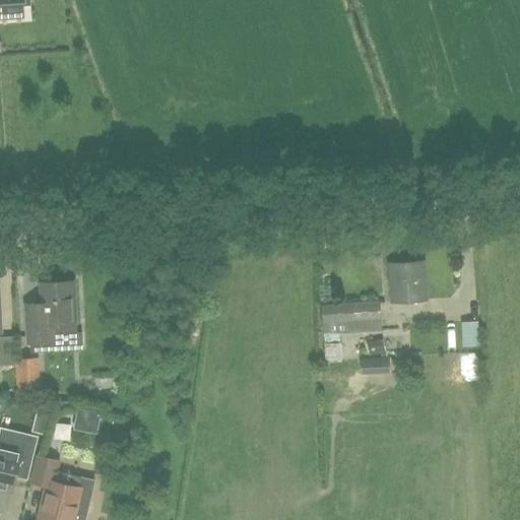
[(429,300),(426,261),(388,264),(391,303),(429,300)]
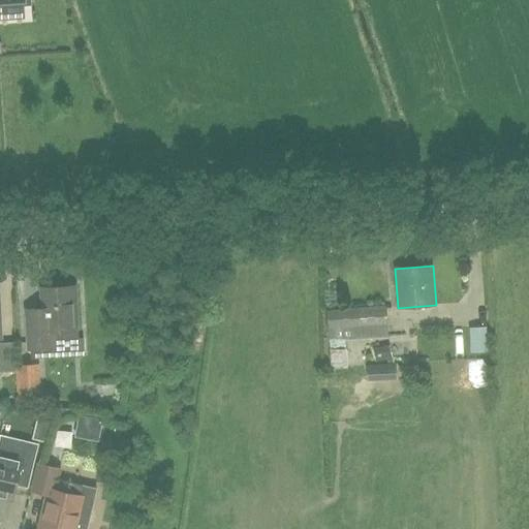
[(39,287),(40,307),(25,308),(27,348),(54,347),(54,331),(75,330),(73,286),(39,287)]
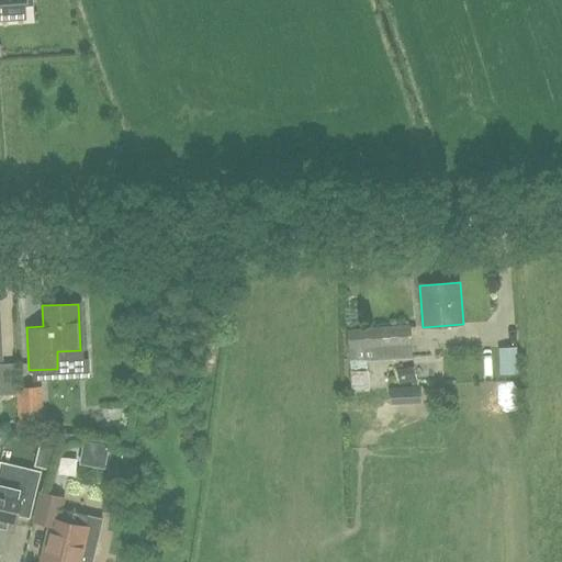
[(373,360),(372,329),(335,332),(336,360),(329,360),(332,393),(369,391),(367,360),(373,360)]
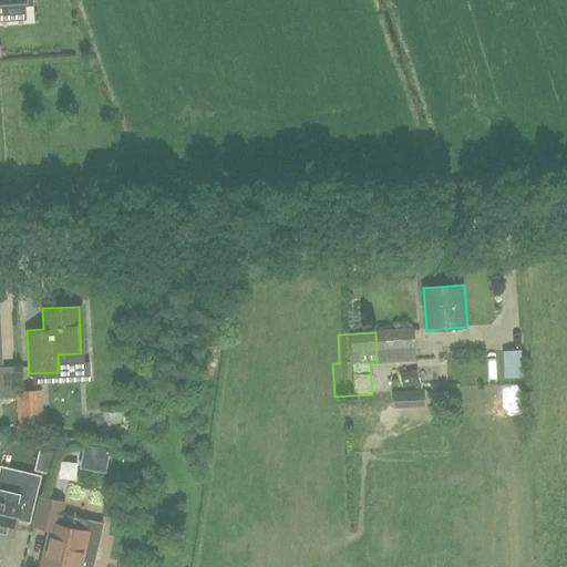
[(527,346),(508,346),(509,378),(528,378),(527,346)]
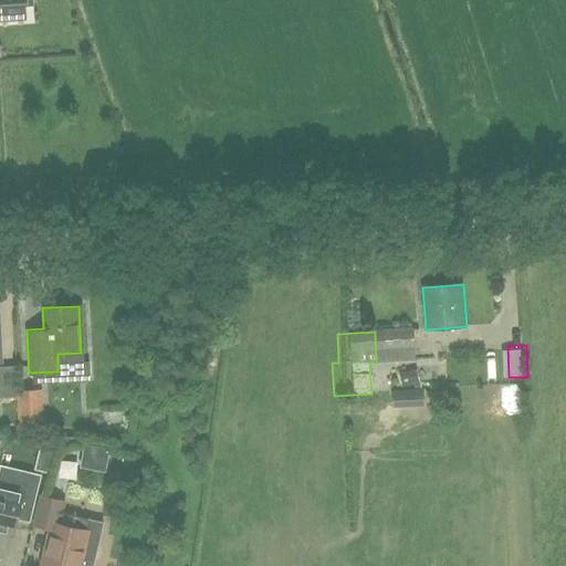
[(0,397),(16,397),(13,366),(0,366),(0,397)]
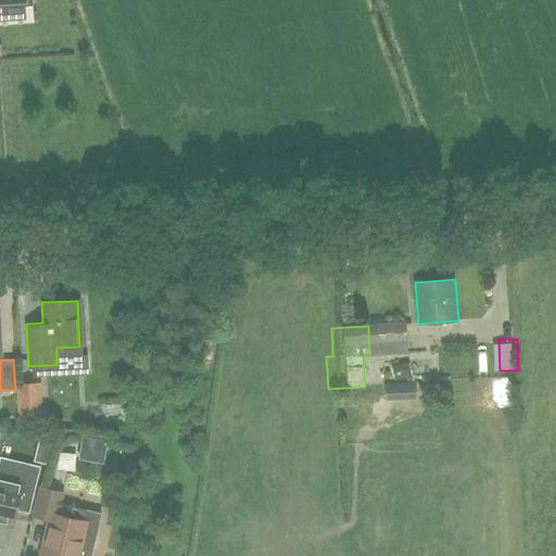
[(47,404),(46,377),(21,378),(22,405),(47,404)]
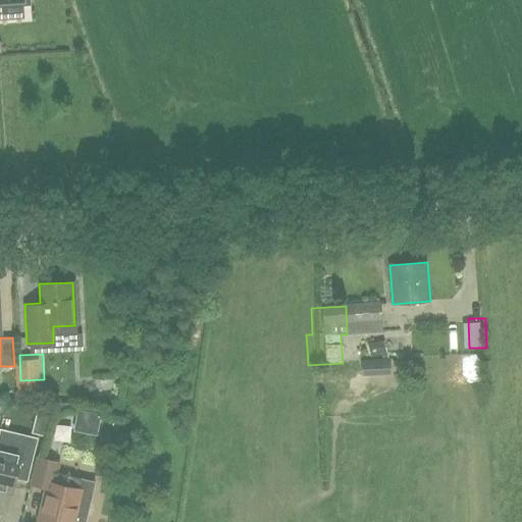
[(368,375),(394,371),(392,359),(366,363),(368,375)]
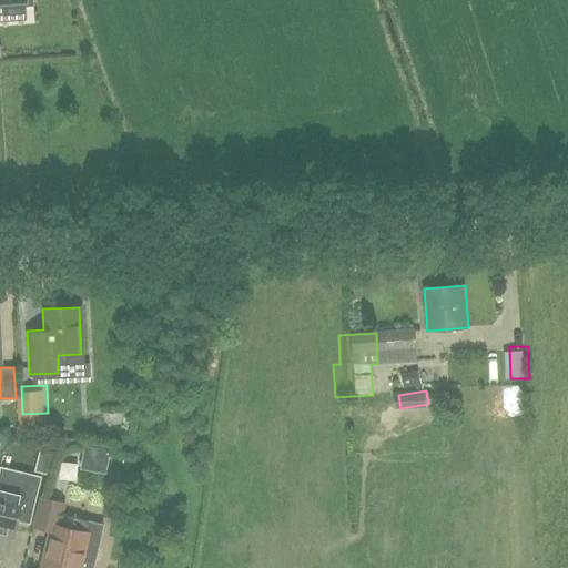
[(63,449),(58,486),(97,492),(99,475),(108,476),(109,467),(82,464),(84,453),(63,449)]
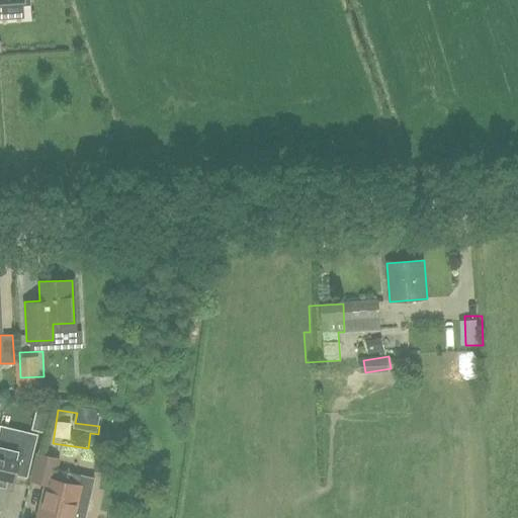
[(34,437),(21,434),(0,428),(0,487),(9,489),(14,465),(27,468),(34,437)]
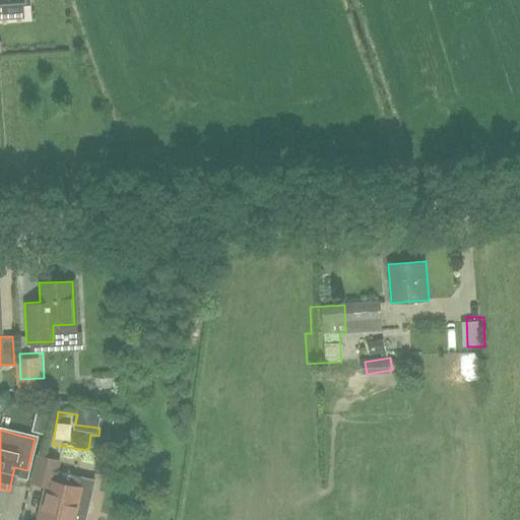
[(53,489),(57,472),(60,460),(37,454),(29,482),(53,489)]
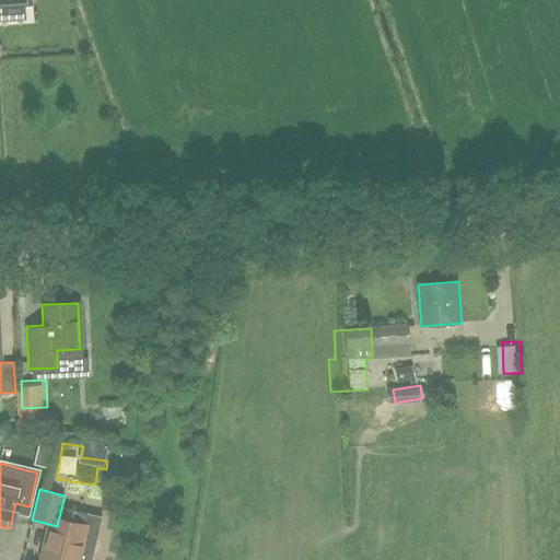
[(92,559),(97,541),(83,538),(81,537),(86,513),(63,508),(61,518),(58,532),(46,528),(42,547),(46,548),(43,559),(92,559)]
